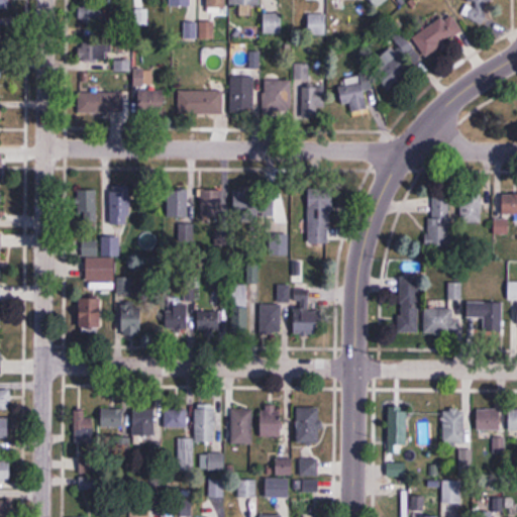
[(0,0),(0,11),(9,11),(8,0),(0,0)]
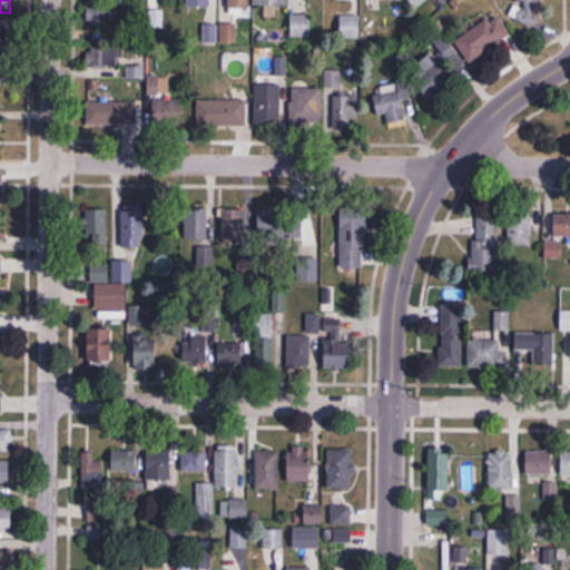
[(248,11),(248,0),(228,0),(228,11),(248,11)]
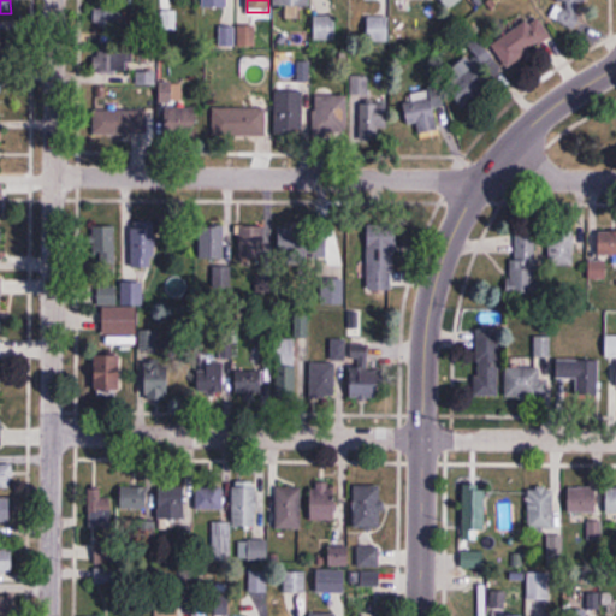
[(442,0),(448,10),(462,0),(461,0),(442,0)]
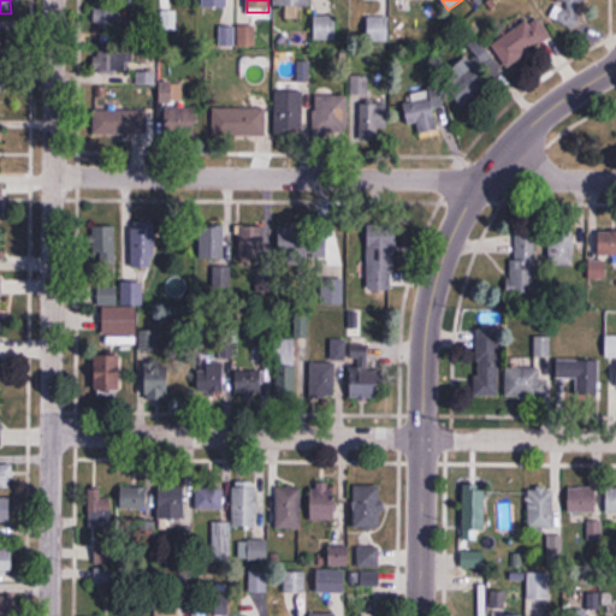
[(584,0),(556,0),(557,27),(585,27),(584,0)]
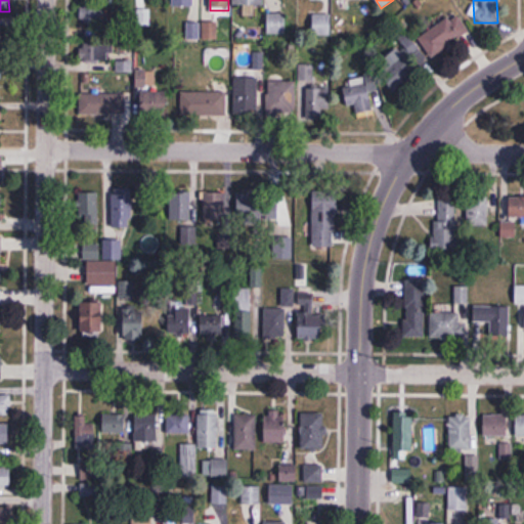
[(81,26),(104,26),(105,4),(81,3),(81,26)]
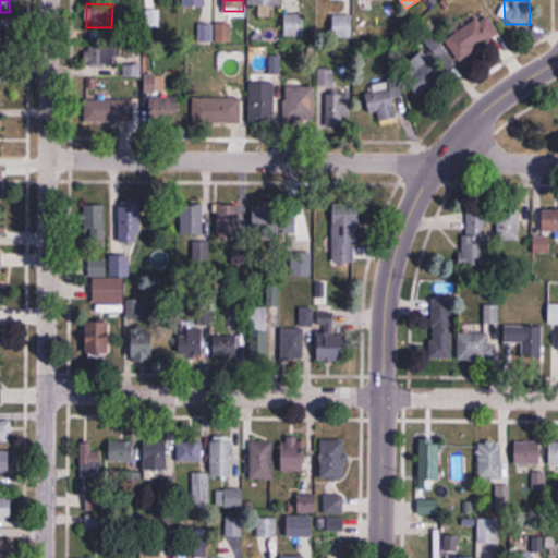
[(284,37),(304,37),(304,14),(284,14),(284,37)]
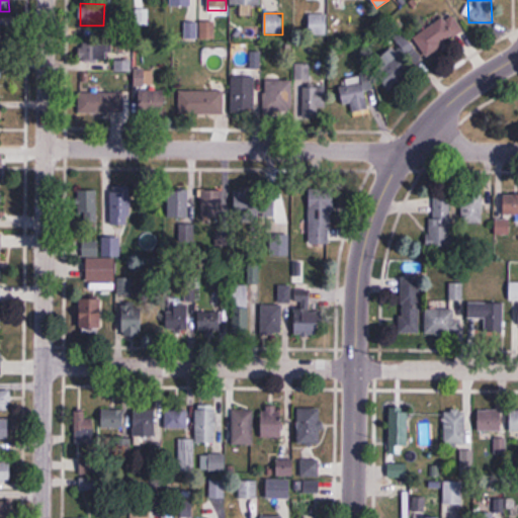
[(426,57),(463,32),(451,13),(414,37),(426,57)]
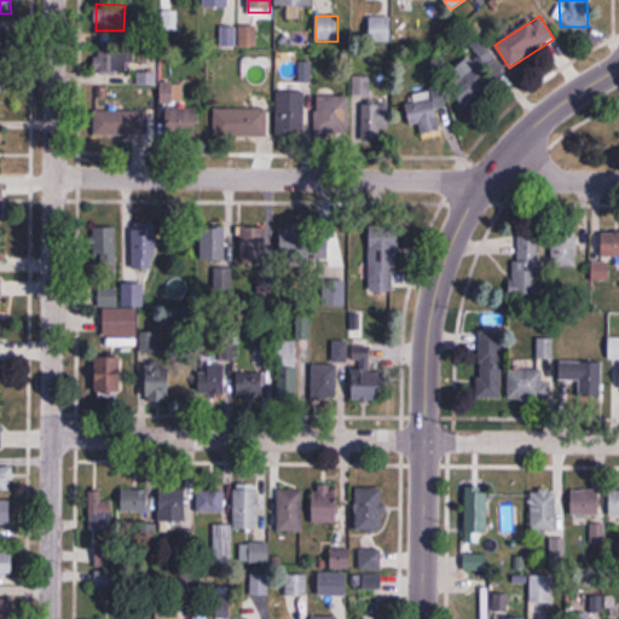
[(370,42),(391,42),(391,18),(370,18),(370,42)]
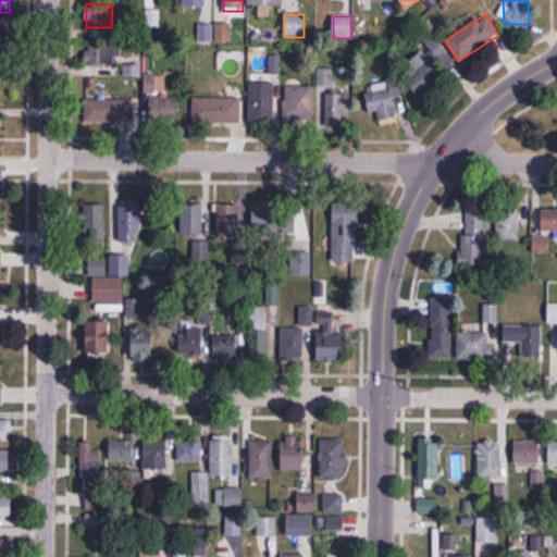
[(405,66),(412,76),(407,81),(419,97),(456,66),(436,41),(405,66)]
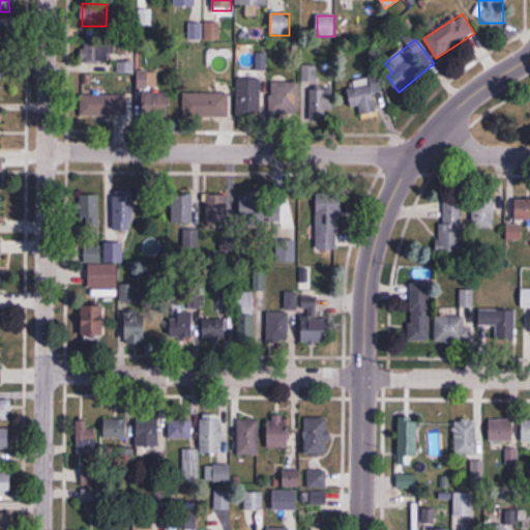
[(113,63),(113,46),(88,46),(88,63),(113,63)]
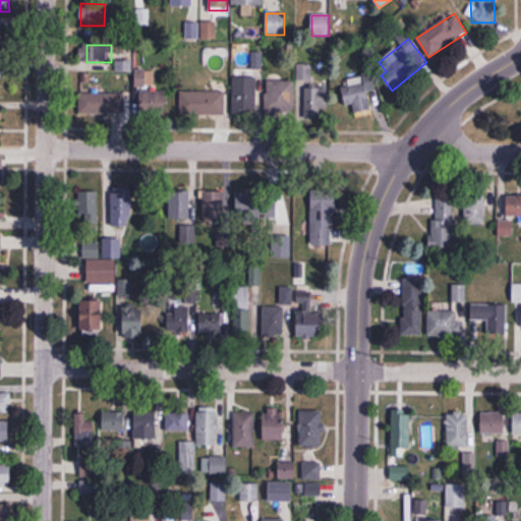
[(233,113),(255,113),(255,78),(233,78),(233,113)]
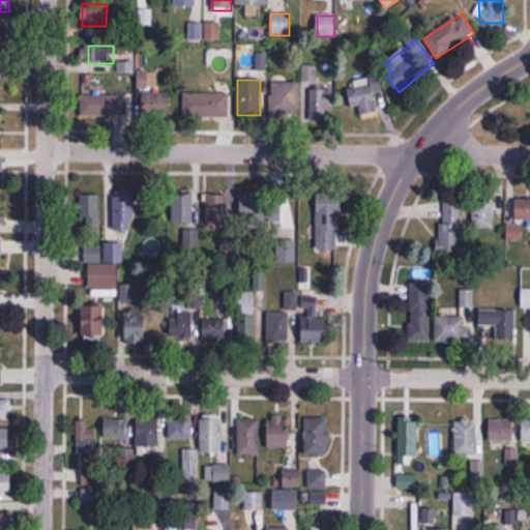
[(355,82),(355,88),(348,89),(350,108),(359,107),(360,114),(378,113),(376,94),(382,93),(381,80),(355,82)]
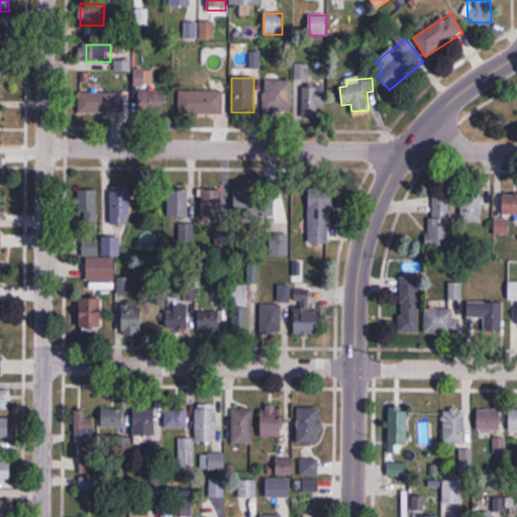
[(292,81),(263,81),(263,113),(292,113),(292,81)]
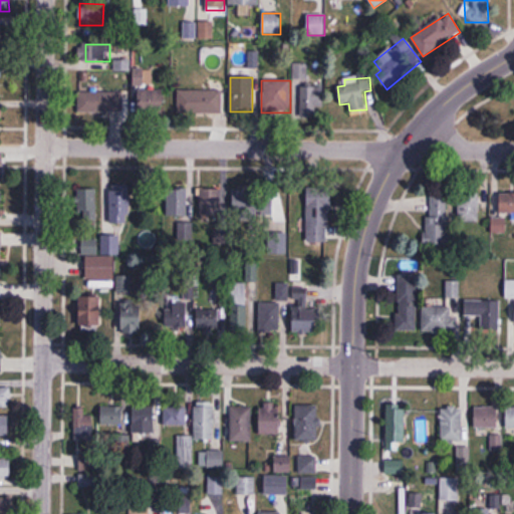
[(301,86),(301,113),(323,113),(323,86),(301,86)]
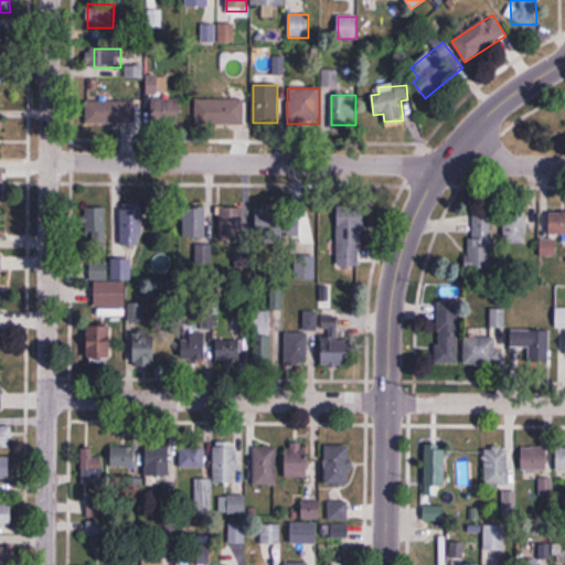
[(181,99),(149,99),(149,124),(181,124),(181,99)]
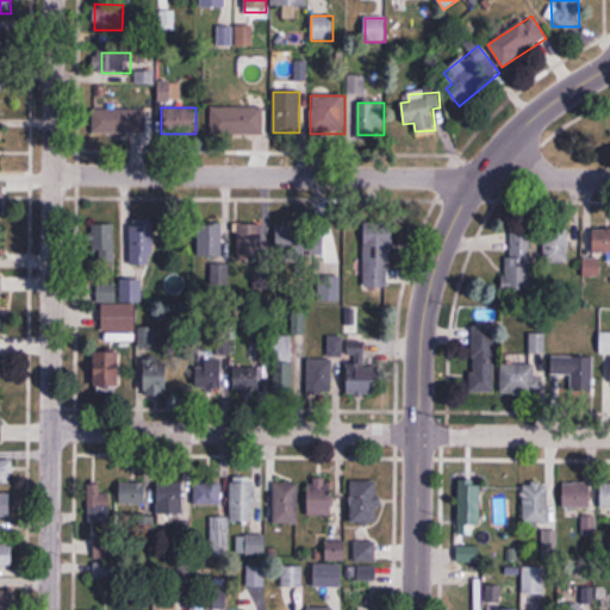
[(263,135),(263,109),(211,109),(211,135),(263,135)]
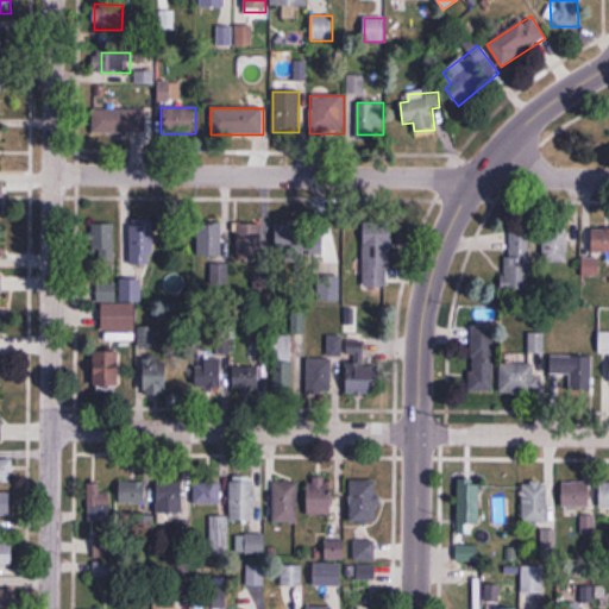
[(146,133),(146,110),(93,110),(93,133),(146,133)]
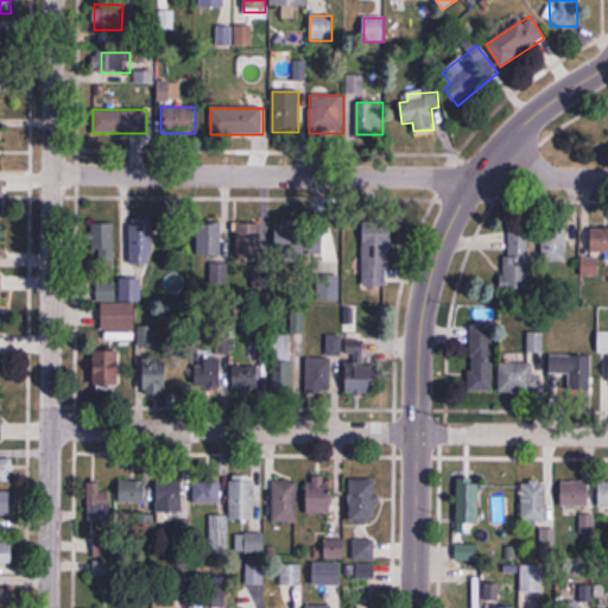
[(133,263),(154,263),(154,219),(133,219),(133,263)]
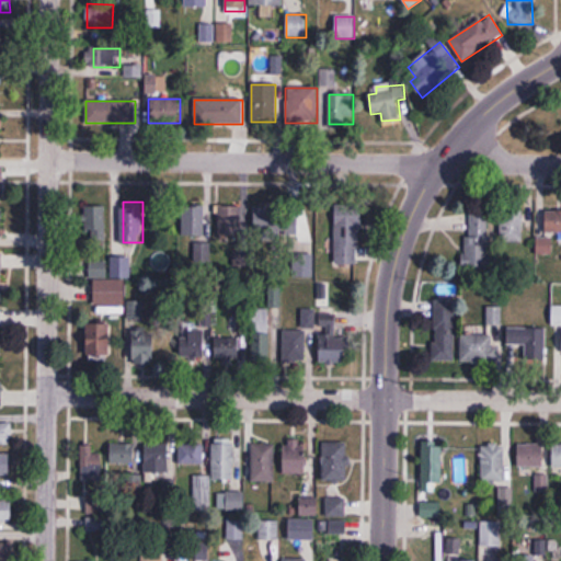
[(106,205),(86,205),(86,241),(106,241),(106,205)]
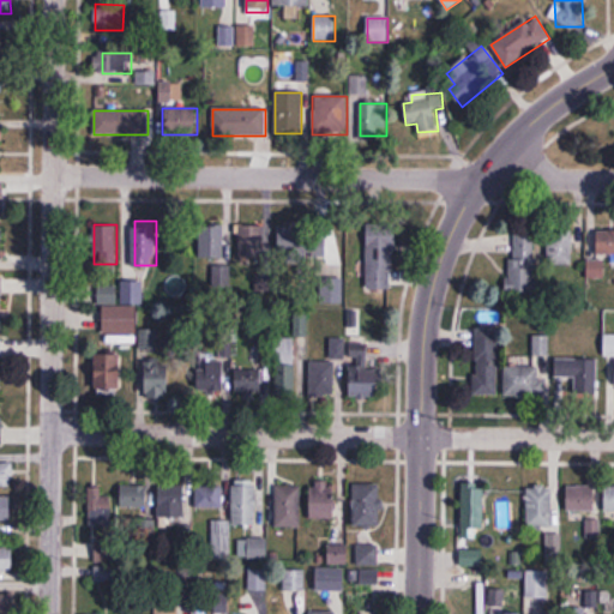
[(367,224),(367,289),(393,289),(393,224),(367,224)]
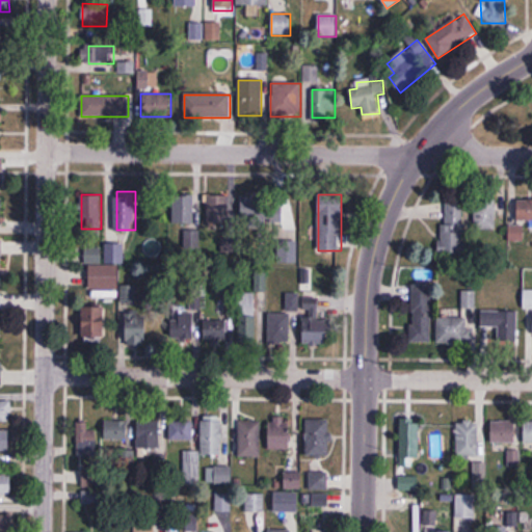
[(194,223),(193,195),(173,195),(174,223),(194,223)]
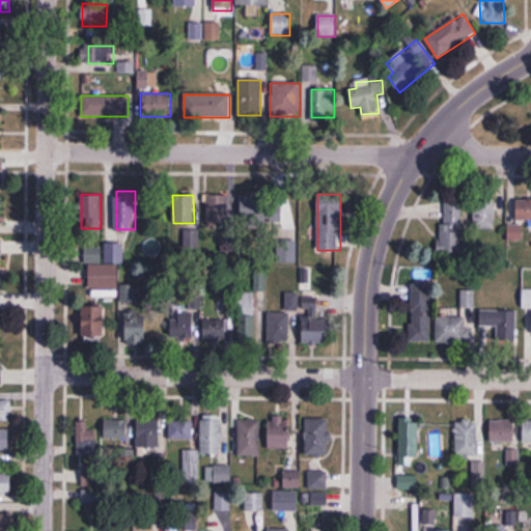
[(206,195),(206,223),(229,223),(229,195),(206,195)]
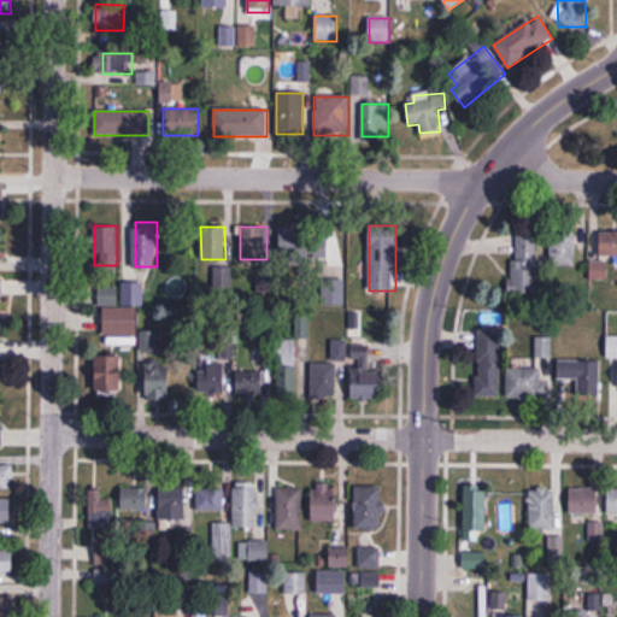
[(281,259),(338,259),(338,228),(281,228),(281,259)]
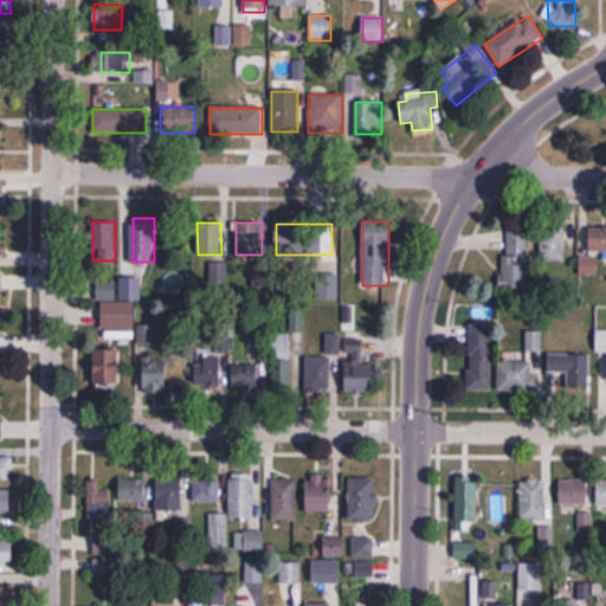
[(590,252),(605,251),(605,224),(605,225),(605,227),(590,227),(590,252)]
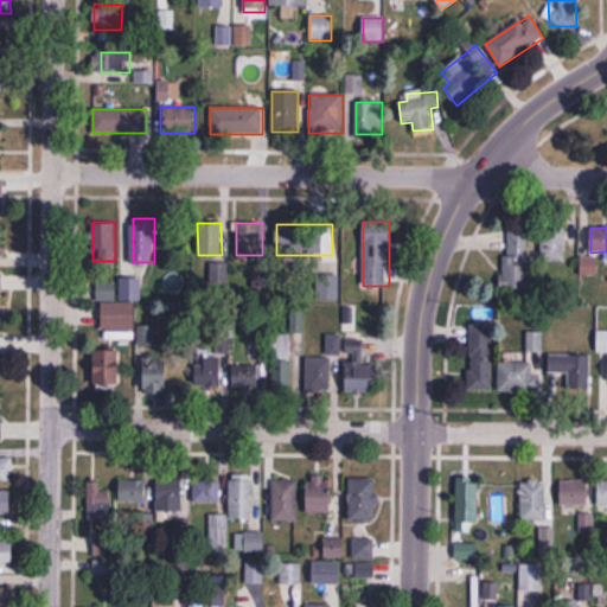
[(542,230),(542,262),(564,262),(564,230),(542,230)]
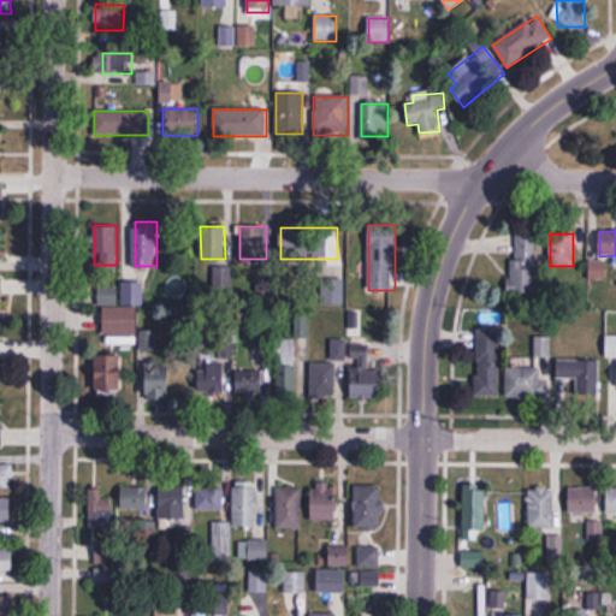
[(537,243),(510,243),(510,294),(537,294),(537,243)]
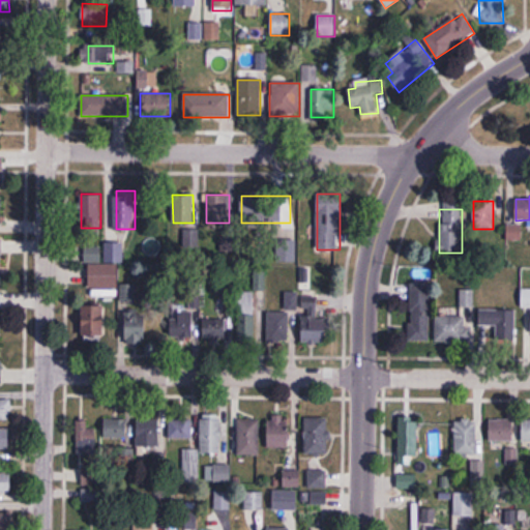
[(507,228),(507,238),(522,238),(522,228),(507,228)]
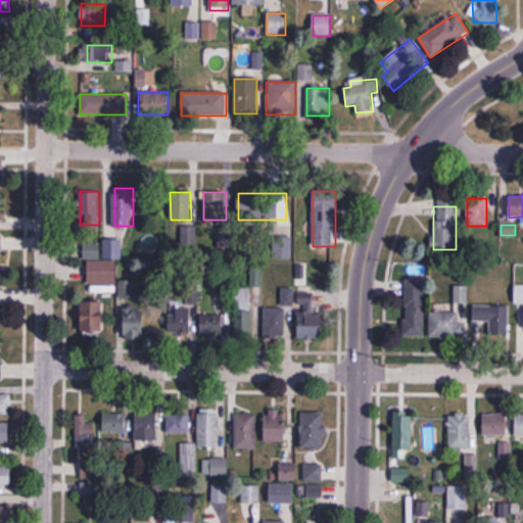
[(117,260),(101,260),(101,257),(121,258),(122,241),(101,240),(101,243),(84,243),(84,259),(87,259),(86,284),(116,284),(117,260)]
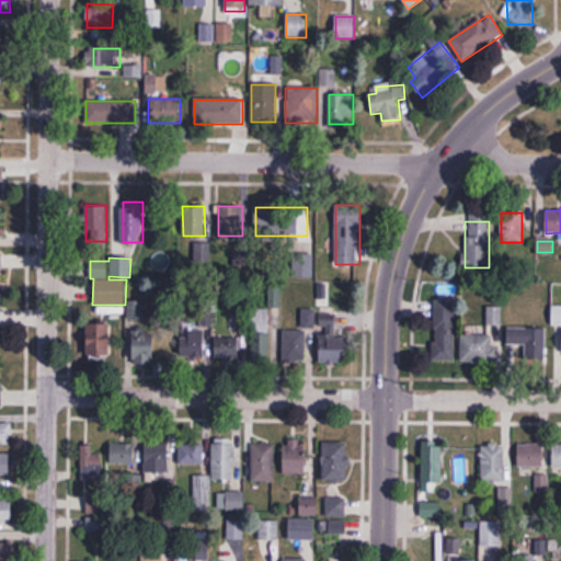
[(501,306),(487,306),(485,334),(461,333),(461,362),(501,363),(501,306)]
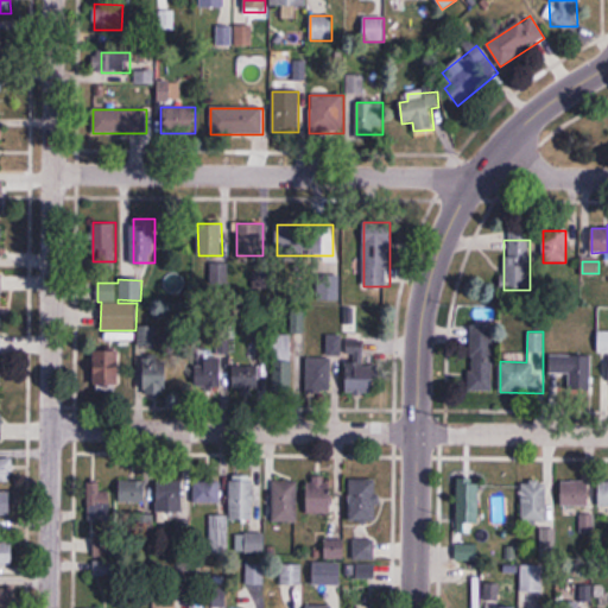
[(292,335),(272,335),(272,388),(292,388),(292,335)]
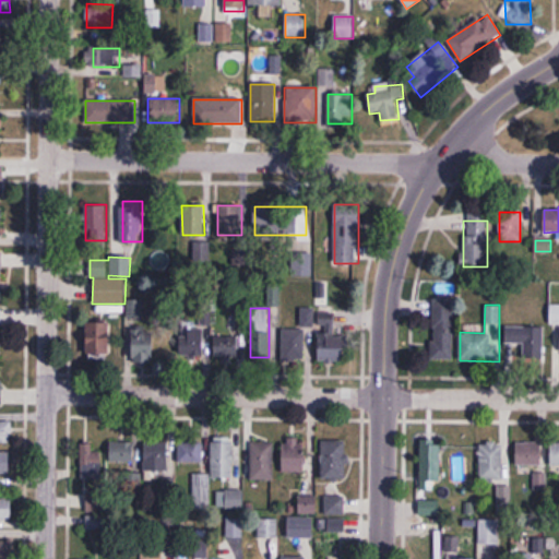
[(301,330),(281,330),(281,360),(305,360),(305,326),(313,326),(313,309),(301,309),(301,330)]
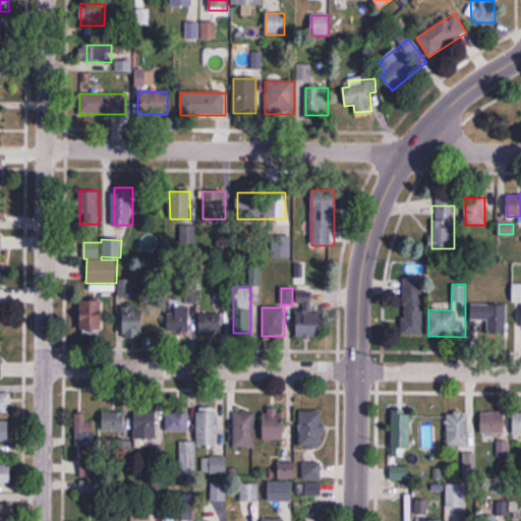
[(297,335),(323,335),(323,311),(311,311),(311,290),(297,290),(297,335)]
